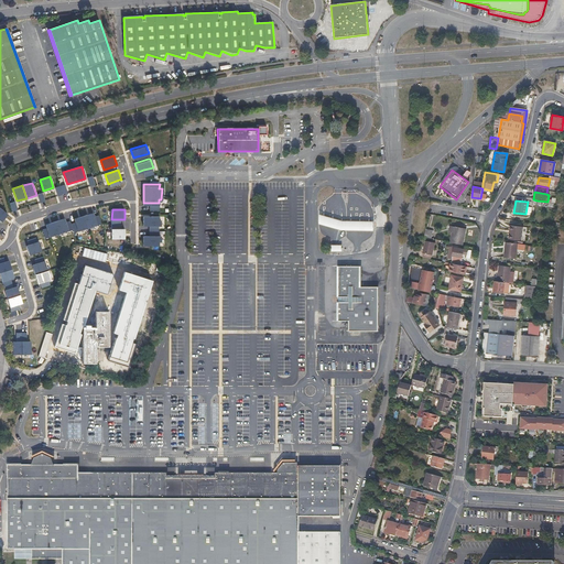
[(94,214),(75,219),(75,223),(78,231),(102,225),(99,215),(95,217),(94,214)]
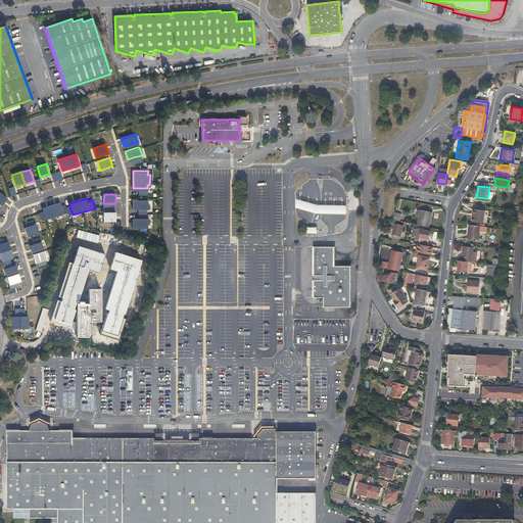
[(147,198),(133,198),(133,207),(139,207),(147,207),(149,207),(149,201),(147,201),(147,198)]
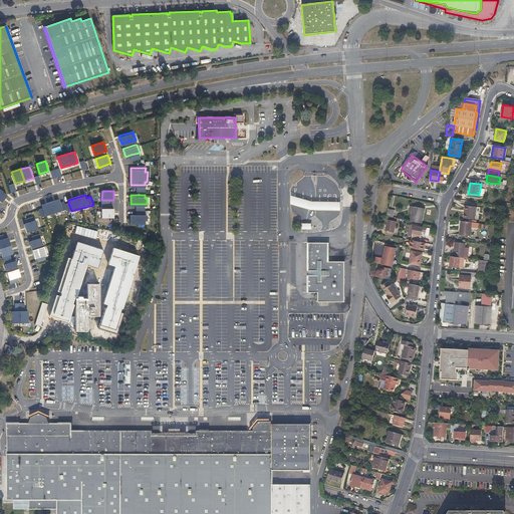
[(339,211),(340,211),(341,202),(339,202),(332,202),(324,202),(318,202),(314,201),(312,201),(307,200),(299,198),(292,196),(291,196),(290,205),(292,205),(299,207),(311,210),(314,210),(318,210),(324,211),(339,211)]
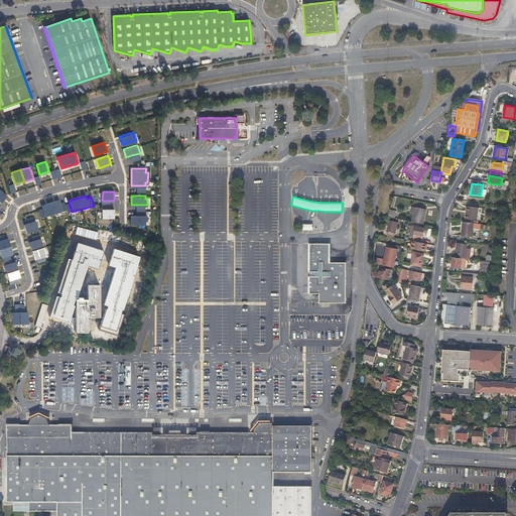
[(59,201),(41,206),(42,209),(45,218),(67,211),(65,205),(65,203),(60,204),(59,201)]
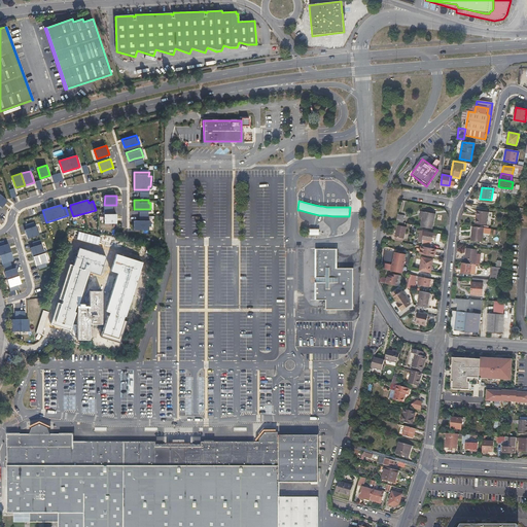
[(113,205),(104,205),(104,214),(113,214),(113,205)]
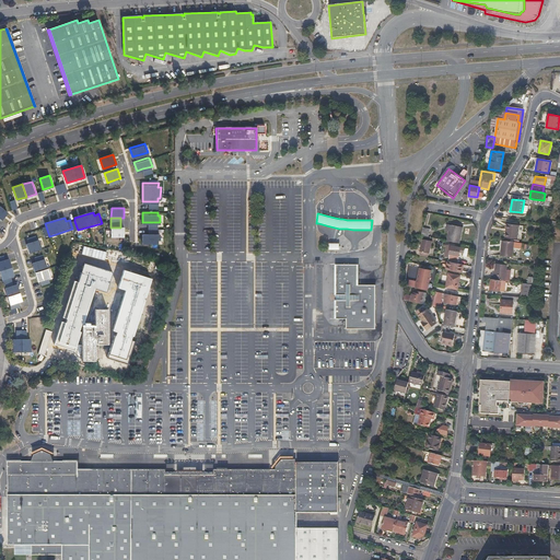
[(158,232),(158,222),(149,222),(149,232),(158,232)]
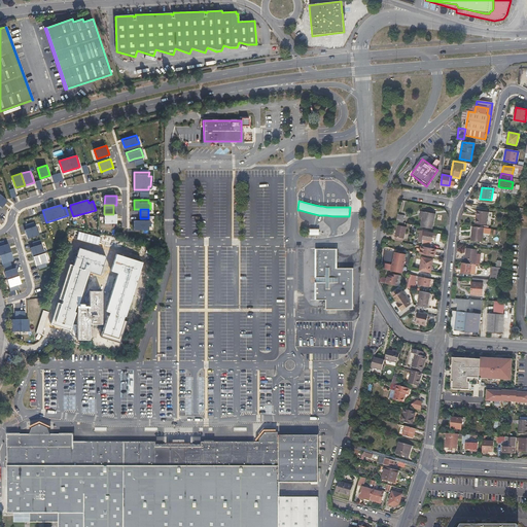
[(477,210),(475,223),(487,224),(488,212),(477,210)]
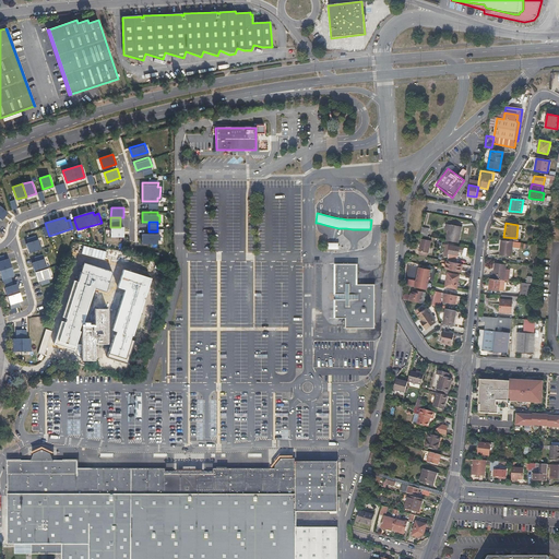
[(450,224),(448,233),(447,240),(458,242),(461,227),(450,224)]
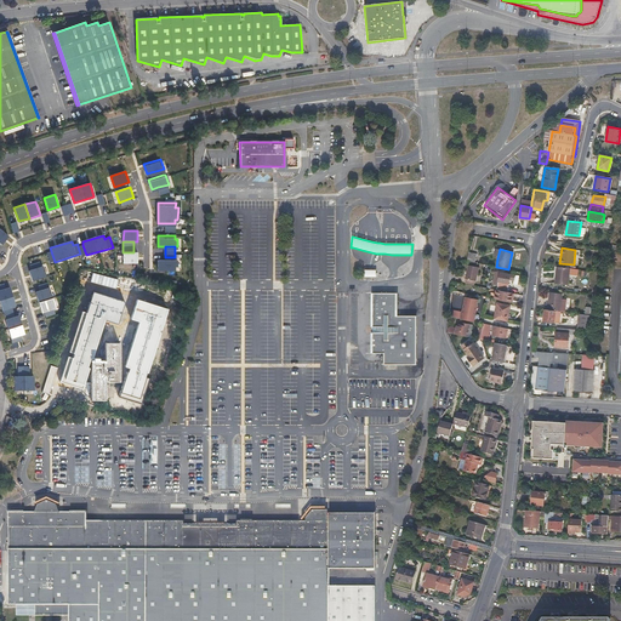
[(134,252),(123,252),(123,263),(137,263),(137,252),(134,252)]
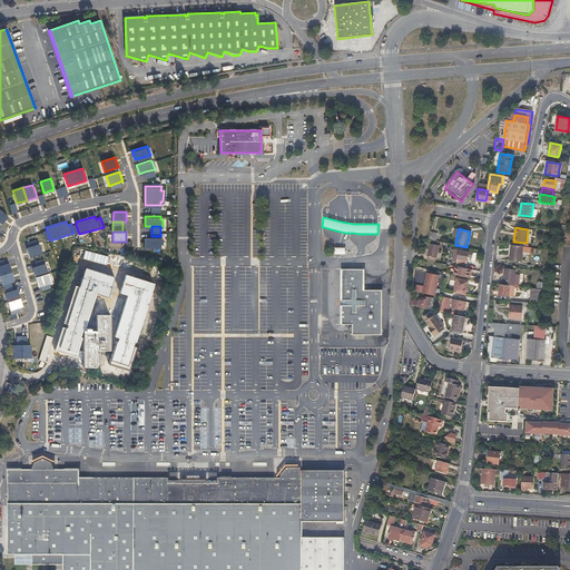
[(151,236),(146,236),(146,246),(160,246),(160,243),(163,243),(163,236),(160,236),(151,236)]
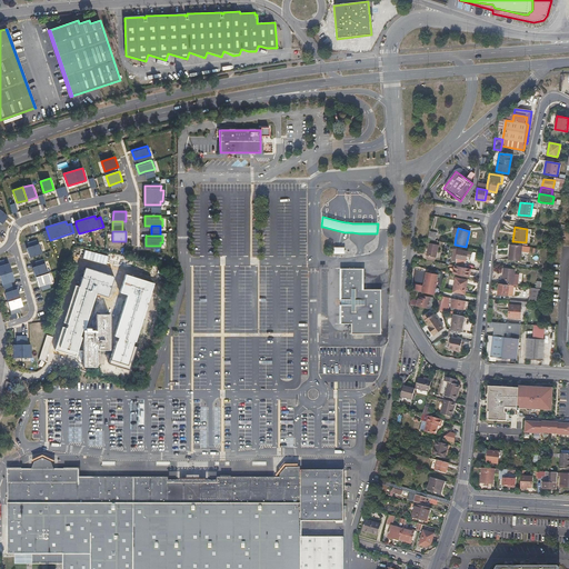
[(426,256),(426,259),(433,261),(435,258),(438,245),(428,242),(426,256)]
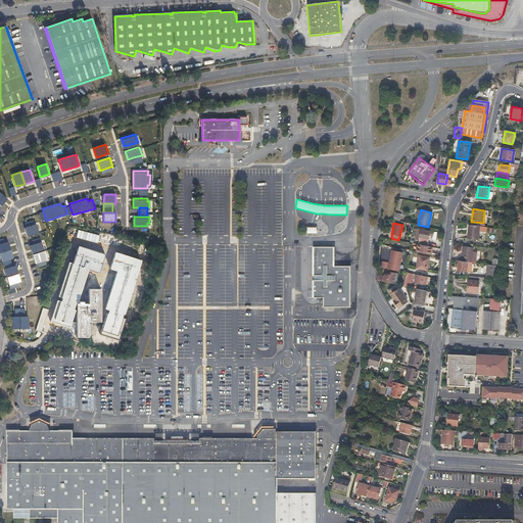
[(37,225),(25,228),(28,237),(39,233),(37,225)]
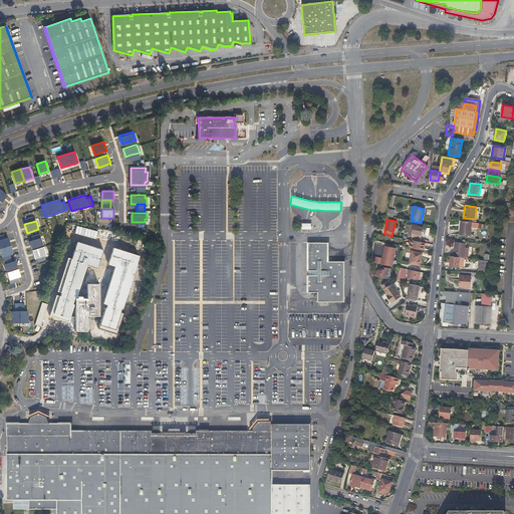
[(472,222),(461,221),(459,235),(470,237),(472,222)]
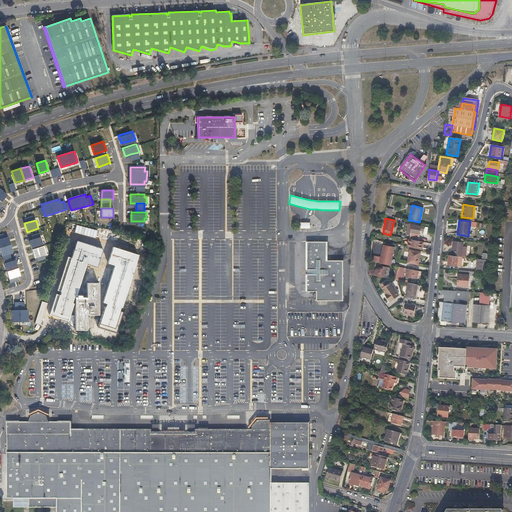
[(412,225),(410,233),(410,236),(418,238),(420,226),(412,224),(412,225)]
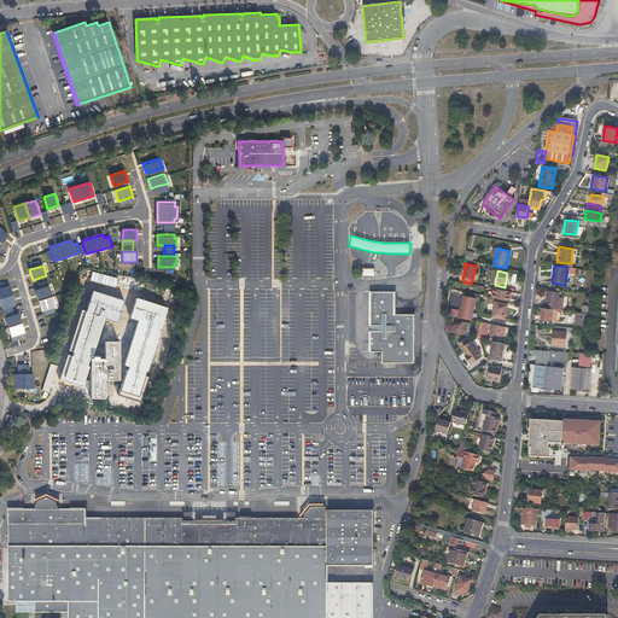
[(11,286),(0,289),(0,299),(13,296),(11,286)]
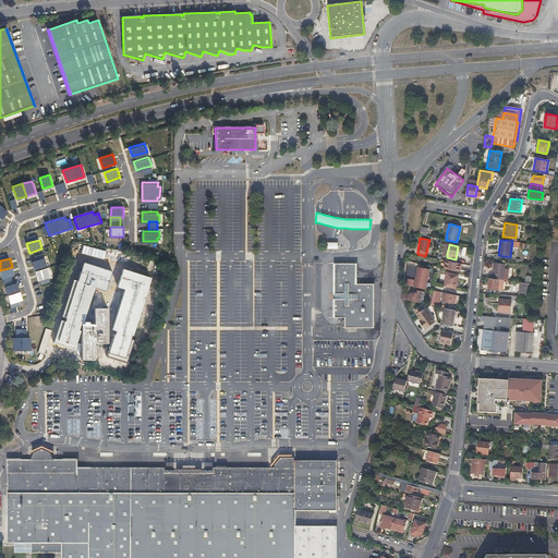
[(44,259),(32,263),(35,273),(47,269),(44,259)]
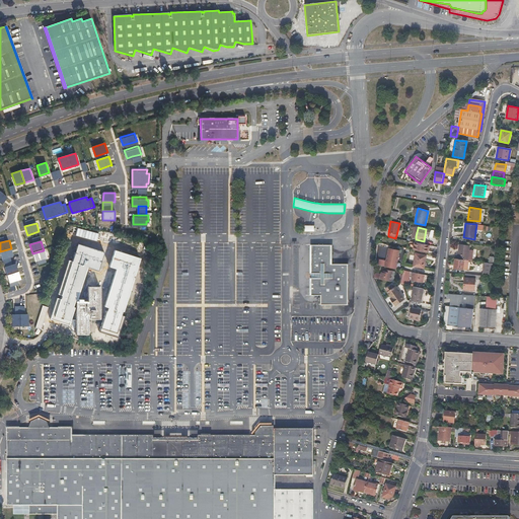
[(415,242),(414,249),(427,252),(429,245),(415,242)]
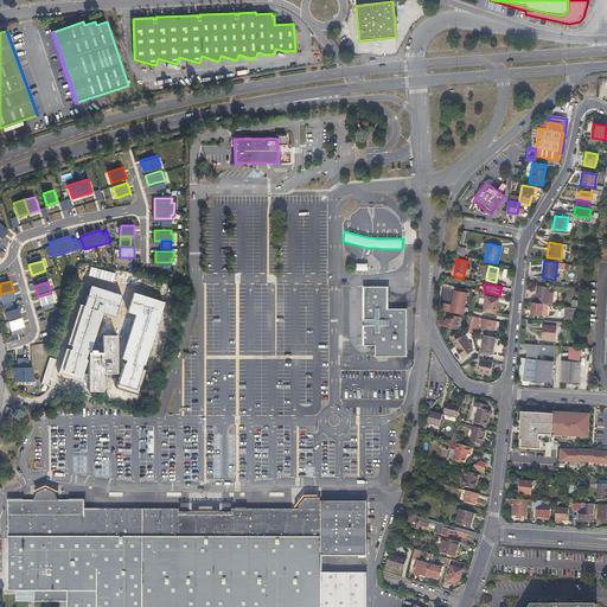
[(115,320),(122,294),(90,285),(71,347),(90,352),(101,315),(115,320)]
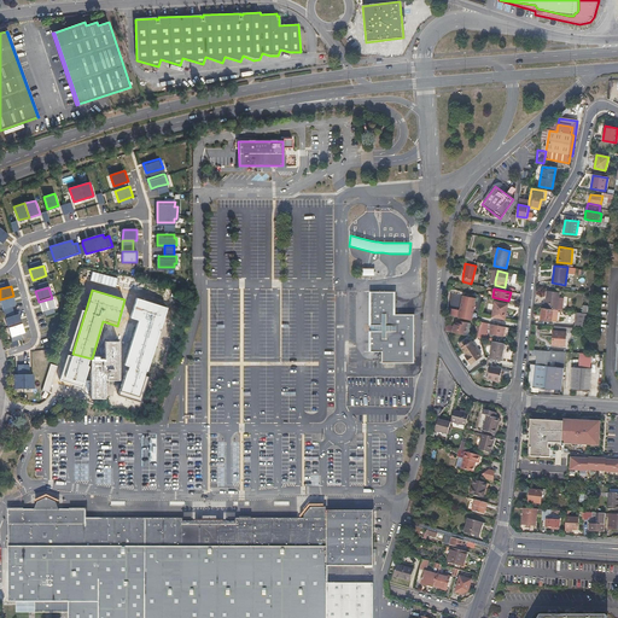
[(542,303),(542,308),(552,309),(555,309),(558,292),(547,291),(546,303),(542,303)]
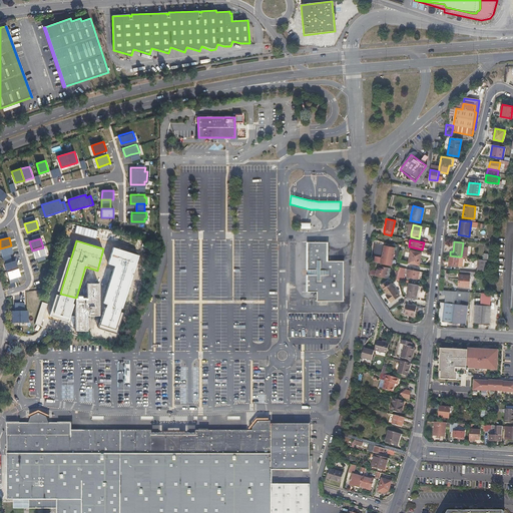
[(308,242),(308,292),(318,292),(318,301),(344,301),(344,261),(327,261),(327,242),(308,242)]
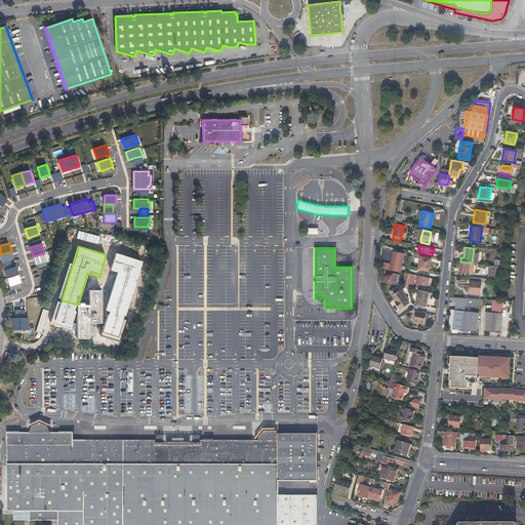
[(11,251),(0,254),(0,256),(2,263),(3,263),(10,259),(14,258),(11,251)]
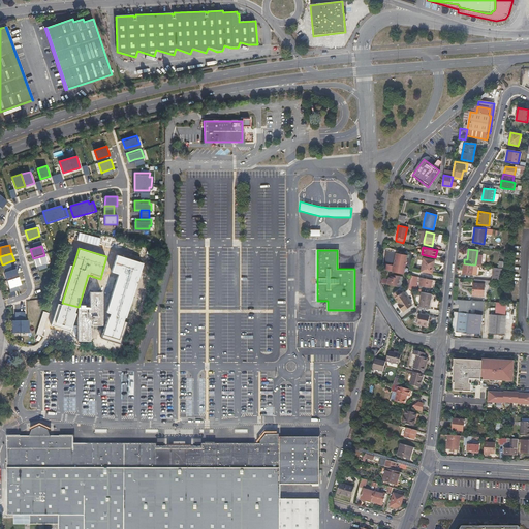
[(397,253),(393,272),(405,274),(406,270),(404,270),(407,255),(397,253)]
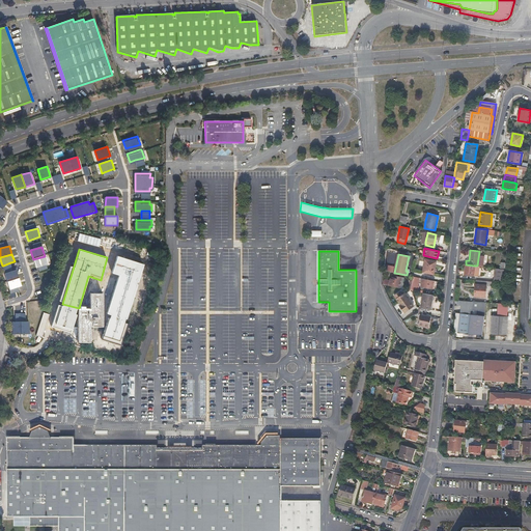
[(45,256),(33,259),(36,268),(37,268),(47,264),(48,264),(45,256)]
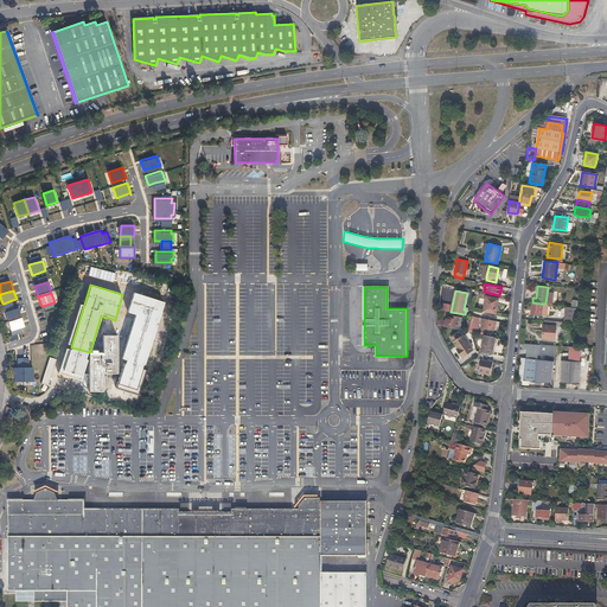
[(486,296),(483,312),(494,314),(498,299),(486,296)]
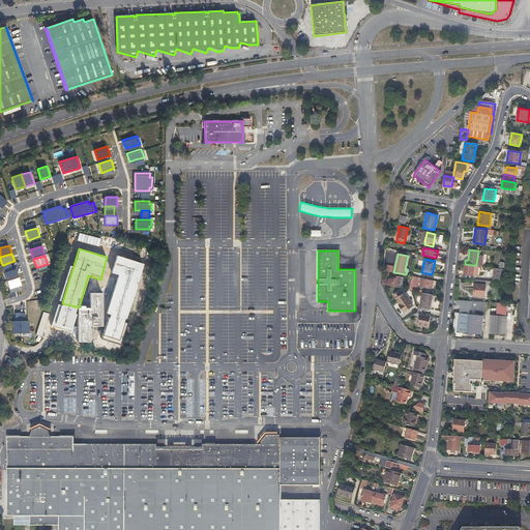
[(78,341),(89,341),(89,325),(91,325),(101,325),(101,307),(123,307),(123,310),(135,308),(135,276),(124,276),(124,277),(123,277),(123,261),(111,261),(111,294),(101,294),(101,293),(90,293),(89,310),(88,310),(88,308),(78,308),(78,341)]
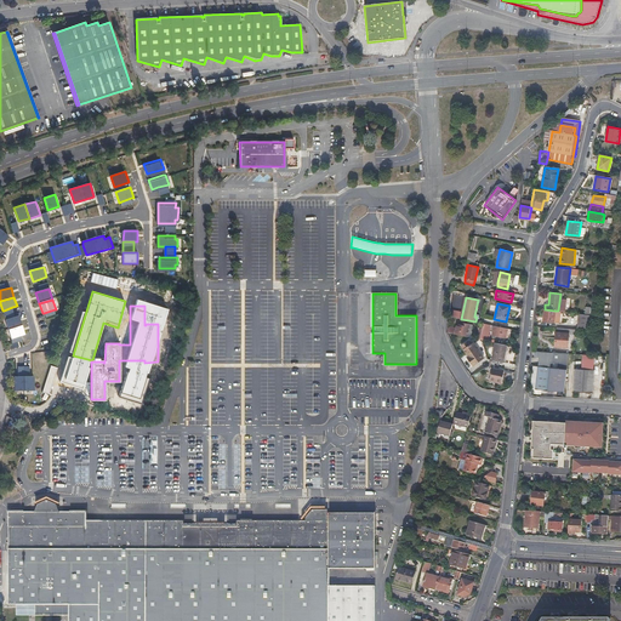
[(554,311),(545,309),(542,320),(557,323),(557,318),(554,317),(554,311)]
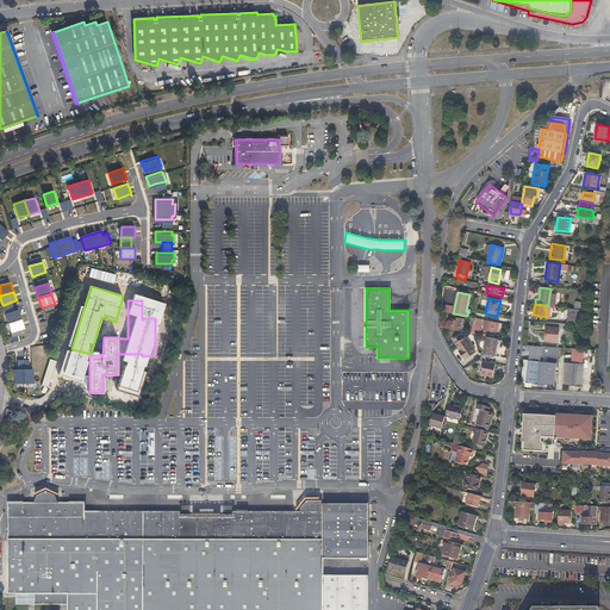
[(19,310),(5,315),(8,324),(23,319),(19,310)]
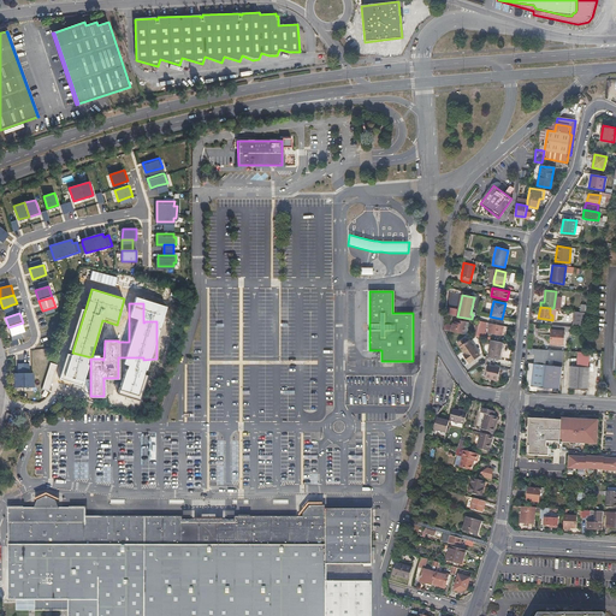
[(561,326),(570,327),(572,314),(561,313),(561,326)]
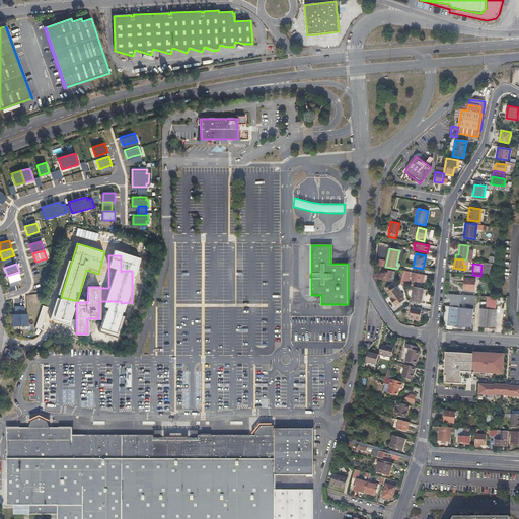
[(374,274),(373,278),(382,280),(390,282),(391,279),(390,278),(392,271),(387,270),(386,272),(382,271),(381,275),(374,274)]
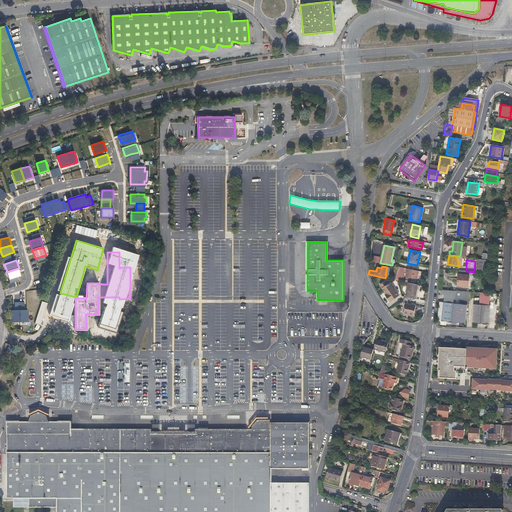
[(402,281),(405,268),(399,267),(396,279),(402,281)]
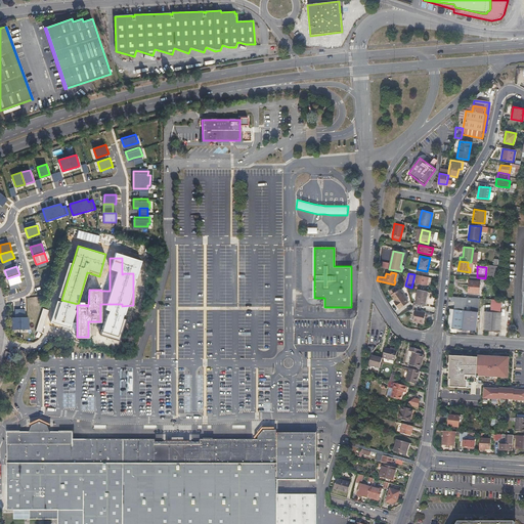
[(19,274),(7,278),(9,286),(10,286),(17,284),(22,281),(19,274)]
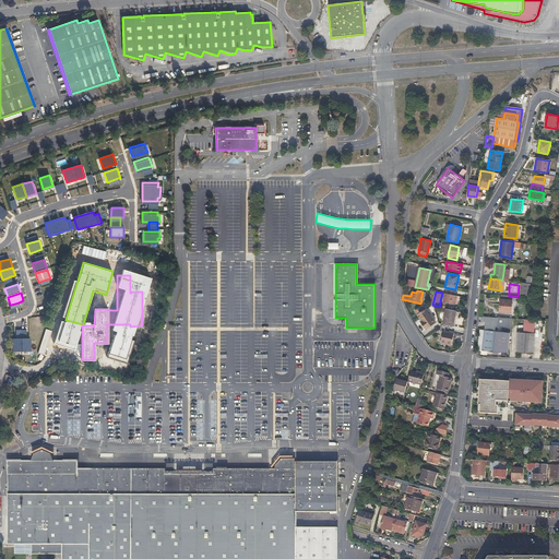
[(456,296),(444,294),(443,301),(454,304),(456,296)]
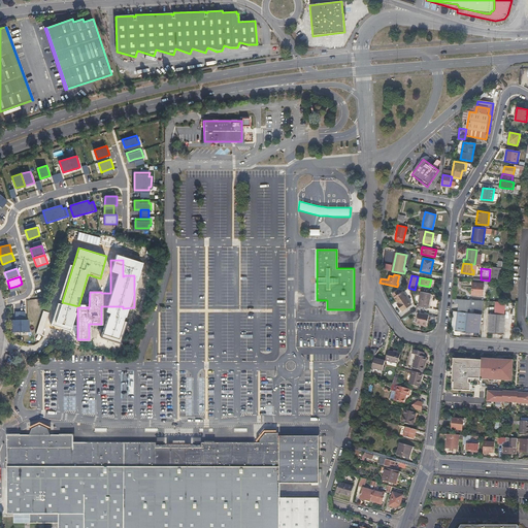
[(481,279),(472,279),(471,294),(482,295),(483,285),(488,285),(489,281),(481,279)]
